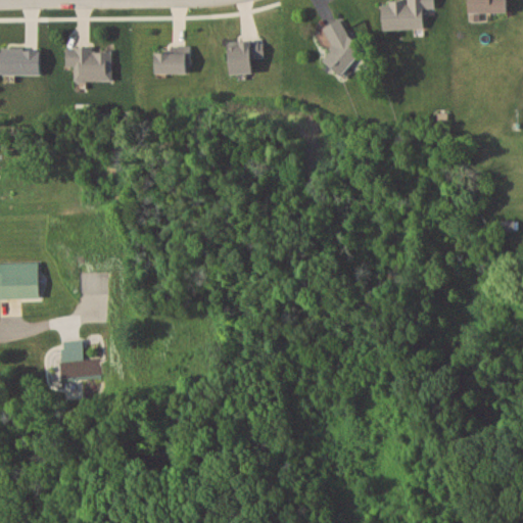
[(424,28),(424,7),(435,7),(435,0),(400,0),(384,0),(384,28),(424,28)]
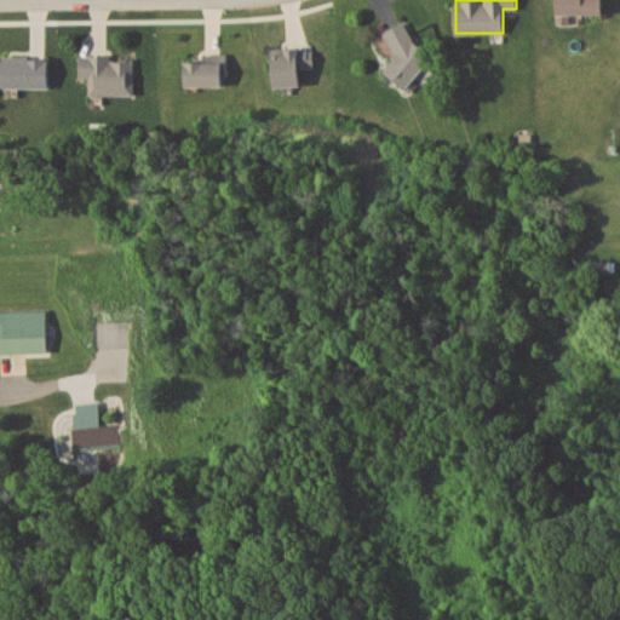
[(557,0),(557,22),(572,22),(572,15),(603,15),(602,0),(557,0)]
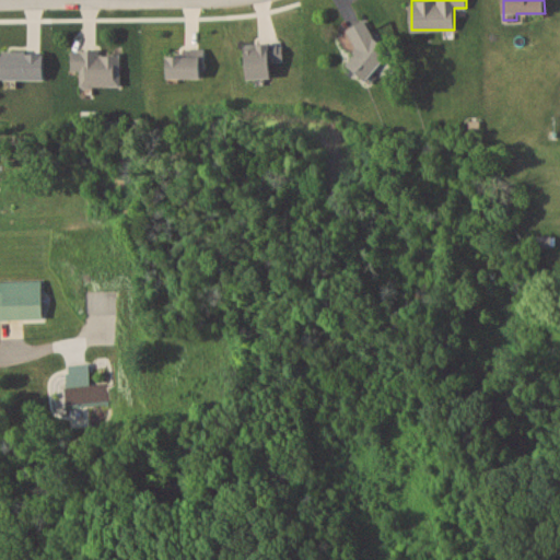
[(347,34),(361,47),(347,62),(365,80),(392,50),(359,20),(347,34)]
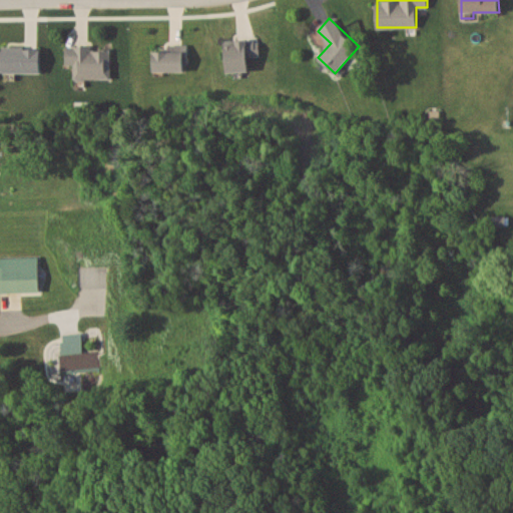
[(249,57),(260,57),(260,40),(226,41),(227,72),(250,72),(249,57)]
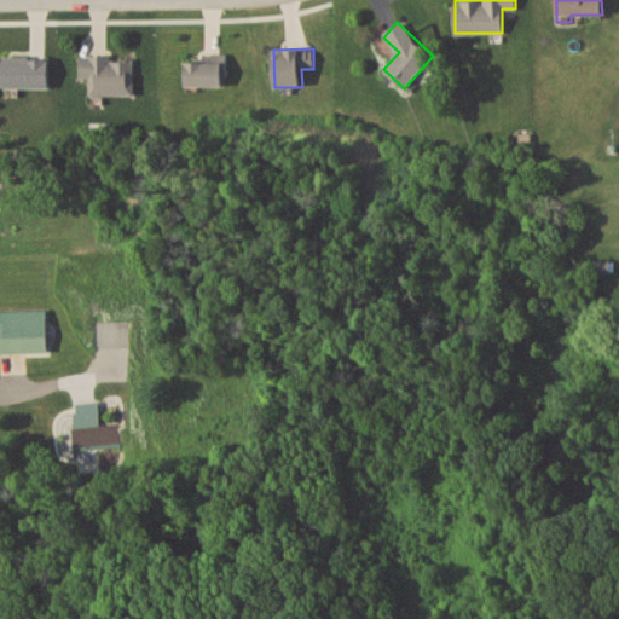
[(81,57),(81,77),(91,77),(91,96),(134,96),(134,57),(81,57)]
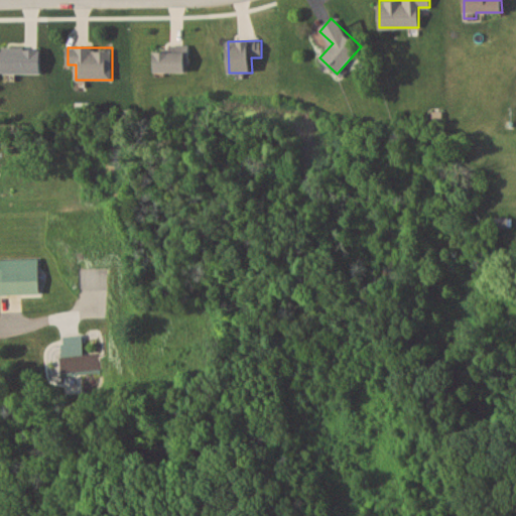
[(186,73),(186,49),(155,49),(155,73),(186,73)]
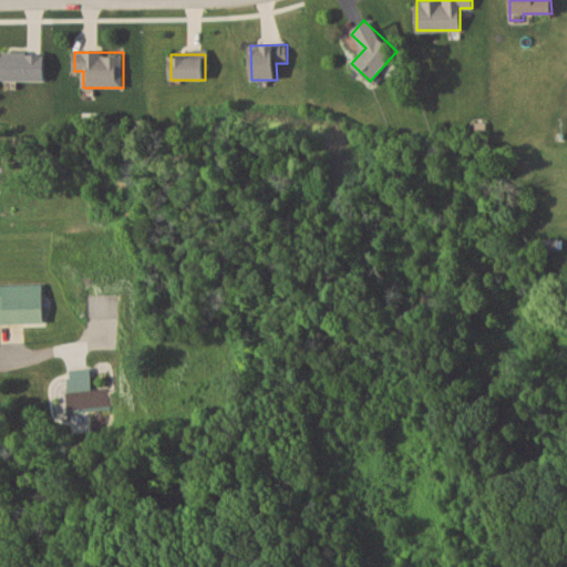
[(0,284),(0,323),(43,322),(42,282),(0,284)]
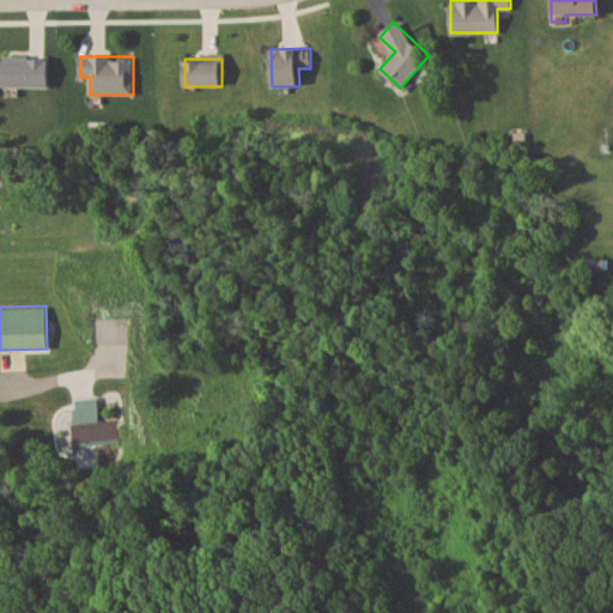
[(76,423),(99,420),(97,398),(73,400),(76,423)]
